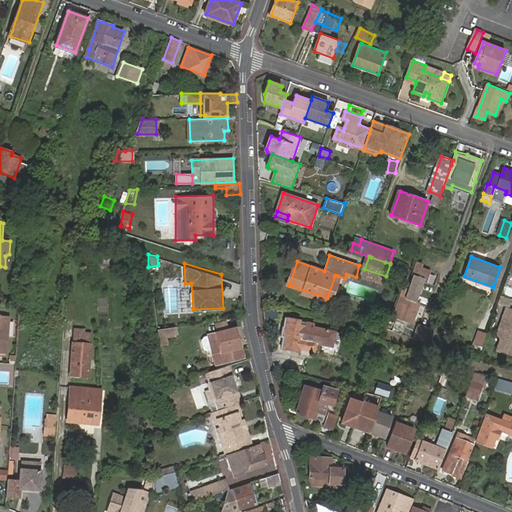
[(330,299),(338,276),(335,275),(327,298),(330,299)]
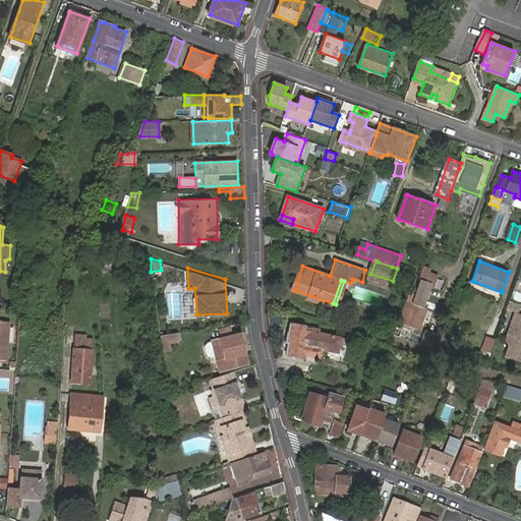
[(433,284),(423,280),(408,323),(415,326),(422,306),(424,307),(433,284)]
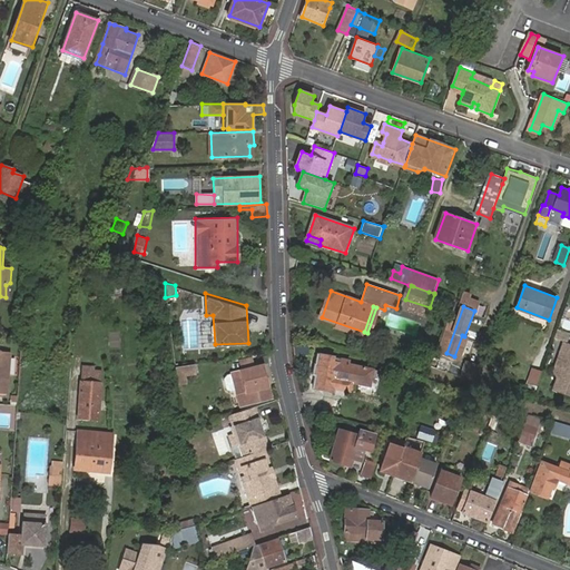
[(557,331),(554,337),(567,342),(569,335),(557,331)]
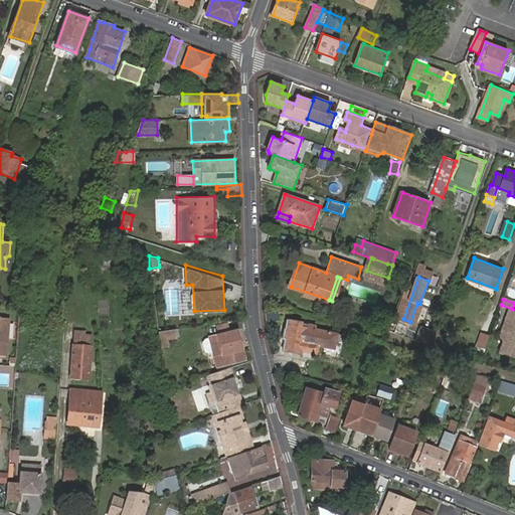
[(514,311),(510,310),(502,330),(514,334),(514,342),(511,341),(507,352),(514,355),(514,311)]
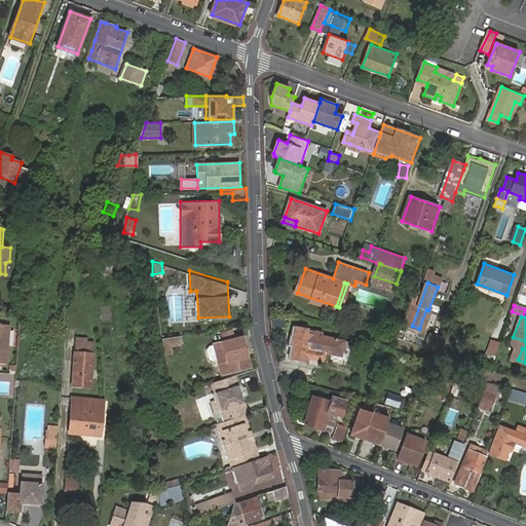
[(285,318),(271,320),(272,327),(286,326),(285,318)]
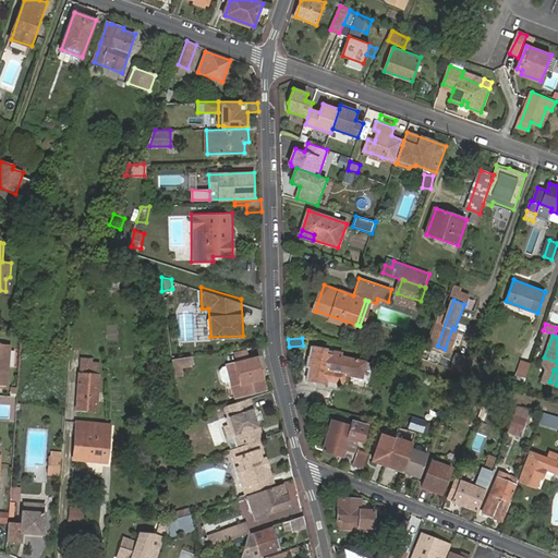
[(0,384),(8,385),(11,344),(0,343),(0,384)]
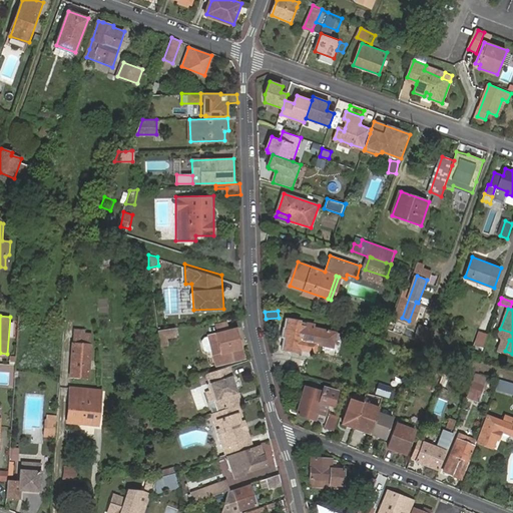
[(285,338),(283,349),(301,352),(304,354),(310,356),(311,351),(316,353),(318,350),(319,346),(335,350),(338,332),(316,328),(316,324),(308,323),(287,319),(286,328),(285,328),(282,337),(285,338)]
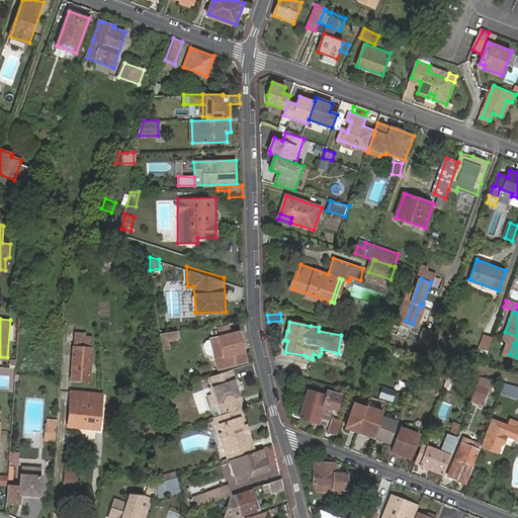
[(413,329),(397,322),(393,332),(409,339),(413,329)]
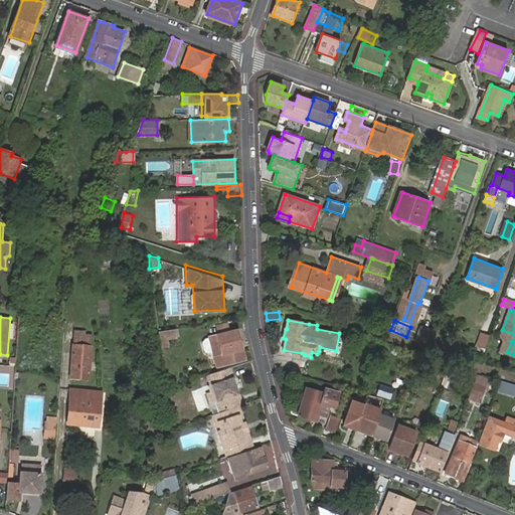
[(212,336),(219,366),(246,359),(237,322),(225,325),(226,329),(224,330),(225,333),(212,336)]
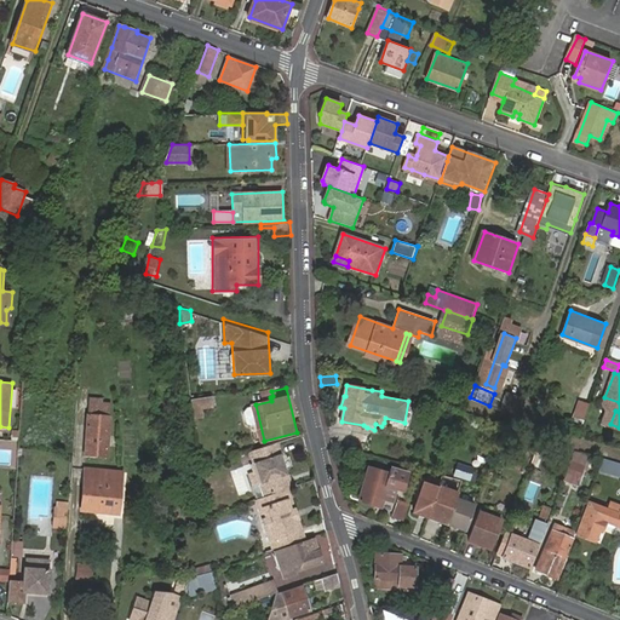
[(507,392),(501,411),(518,415),(524,399),(507,392)]
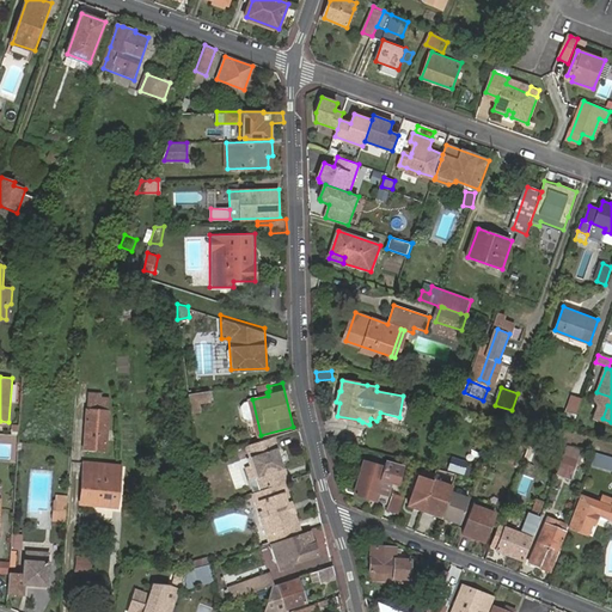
[(210,403),(208,392),(190,396),(193,415),(201,412),(200,405),(210,403)]
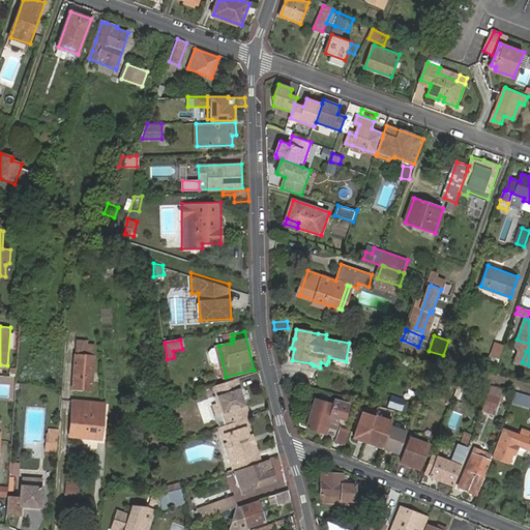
[(529,344),(517,340),(516,344),(519,349),(514,360),(522,362),(526,351),(529,352),(529,344)]
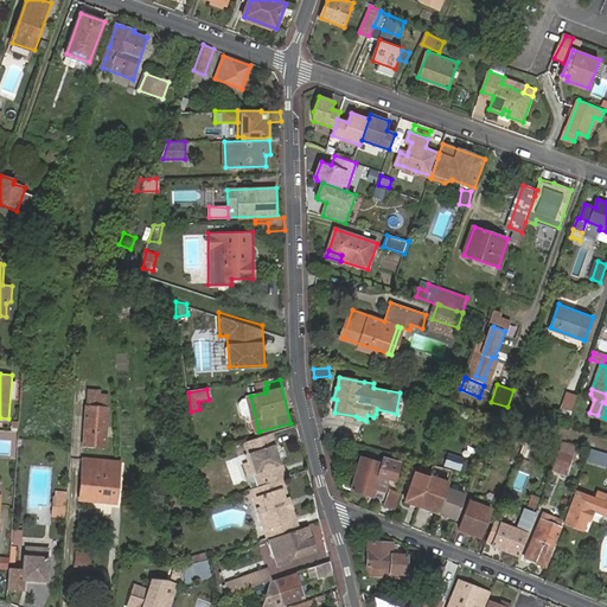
[(90,393),(90,406),(94,406),(94,394),(101,394),(101,390),(90,390),(90,393)]
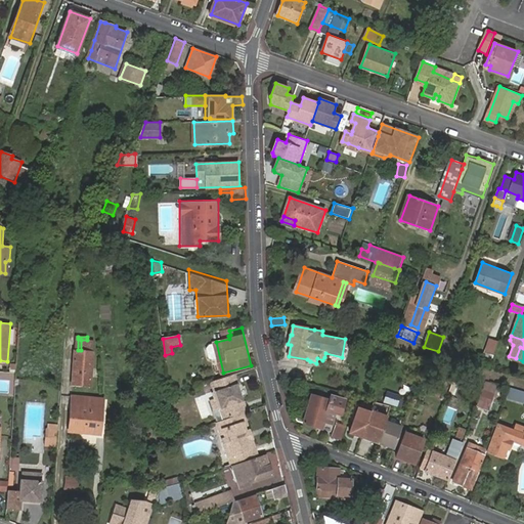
[(483,351),(493,355),(498,341),(488,337),(483,351)]
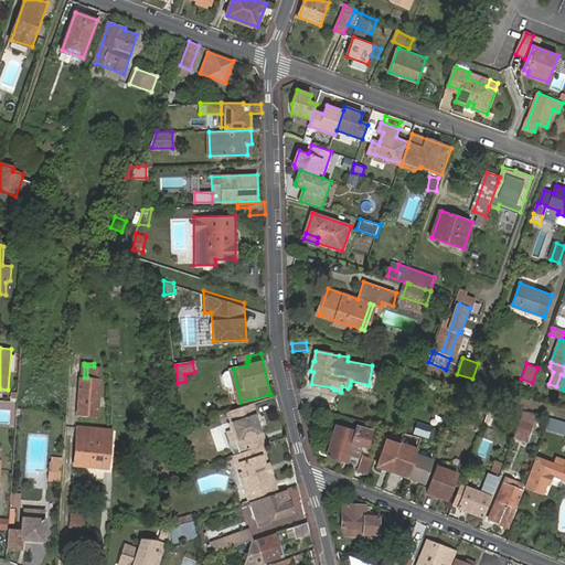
[(87,377),(84,377),(82,377),(78,416),(98,417),(102,366),(94,366),(87,366),(87,377)]
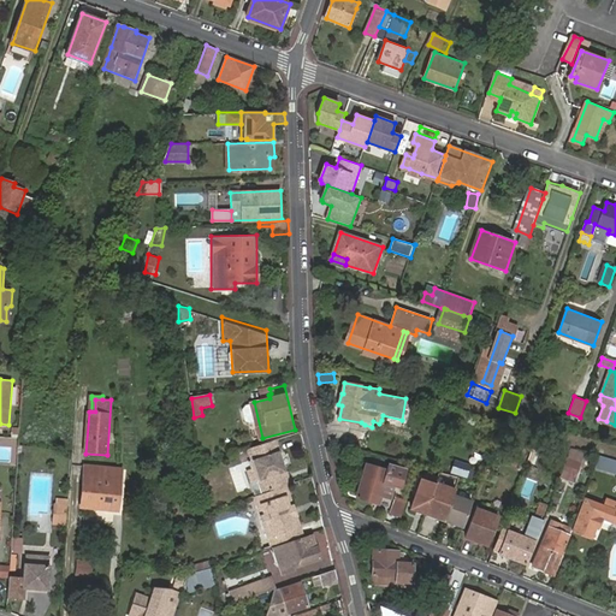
[(252,448),(249,448),(266,492),(286,485),(291,484),(277,439),(264,443),(261,444),(252,448)]
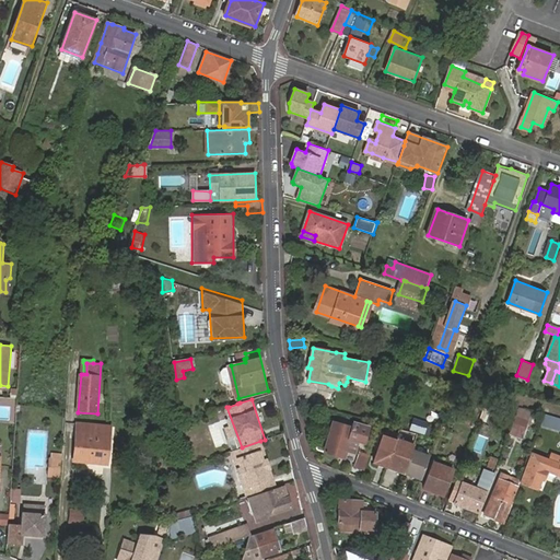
[(514,422),(524,426),(527,415),(521,413),(518,412),(514,422)]
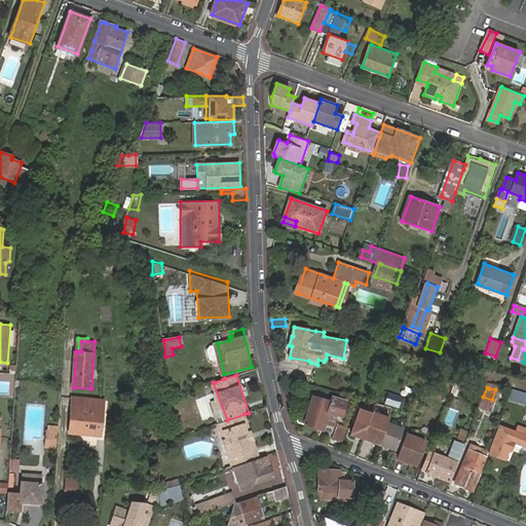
[(525,395),(513,391),(509,401),(525,405),(525,395)]
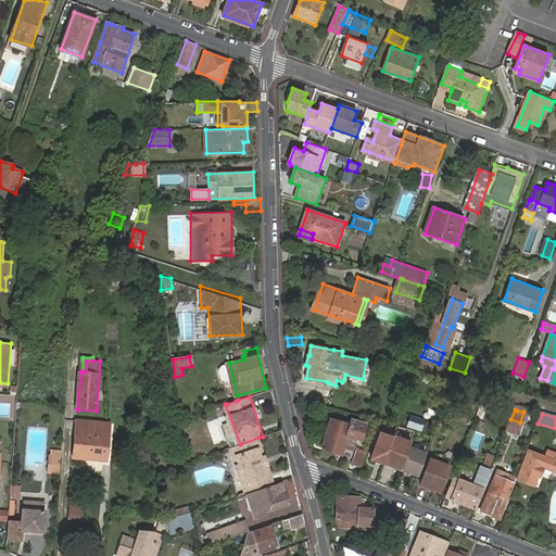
[(426,420),(412,416),(407,428),(422,431),(426,420)]
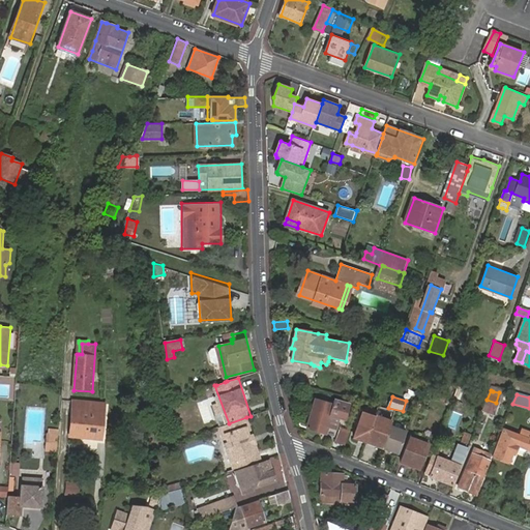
[(317,400),(308,428),(326,434),(331,416),(346,420),(351,405),(336,400),(334,406),(317,400)]
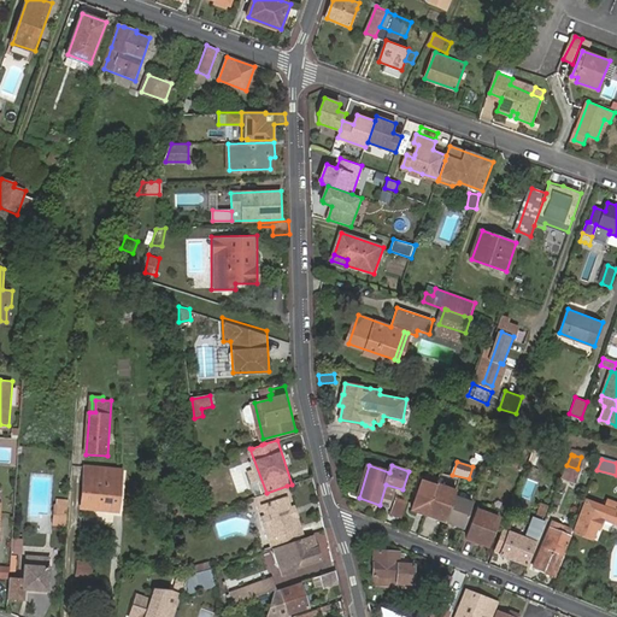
[(566,465),(560,483),(571,488),(579,469),(577,469),(566,465)]
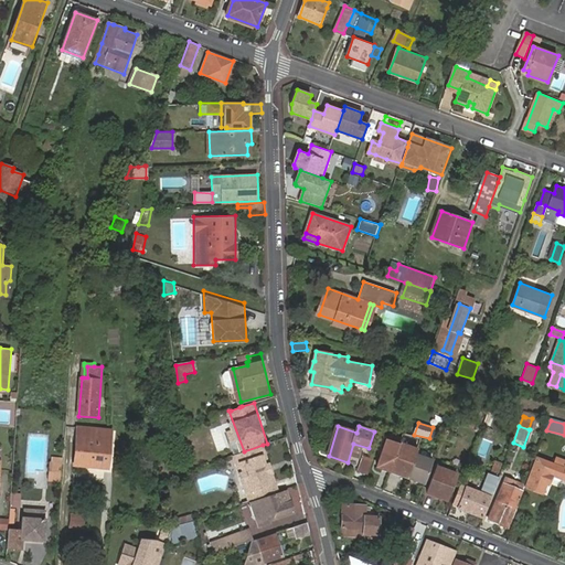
[(82,428),(81,441),(99,444),(103,444),(104,439),(110,439),(109,432),(109,430),(82,428)]
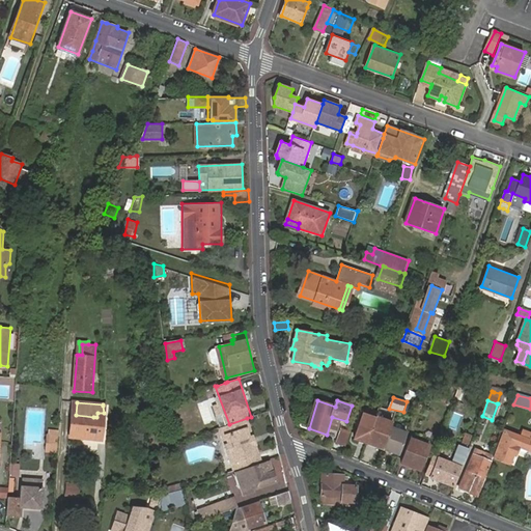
[(356,438),(367,443),(376,416),(366,412),(364,418),(362,417),(356,438)]
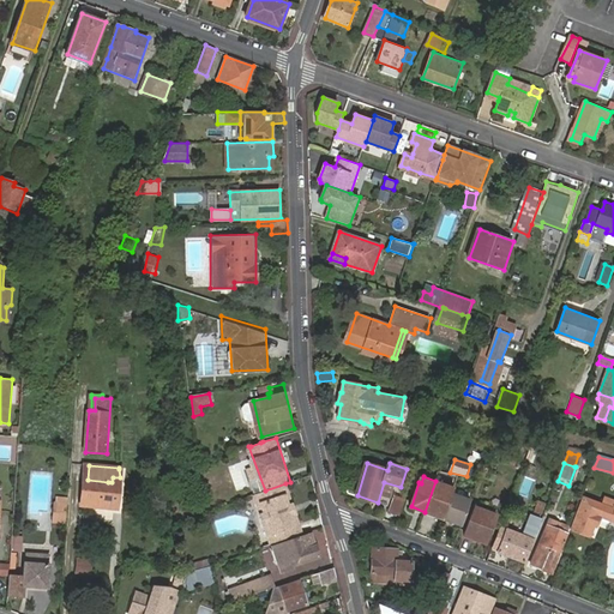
[(110,492),(120,493),(122,477),(120,477),(120,480),(120,483),(118,483),(115,483),(112,482),(110,492)]
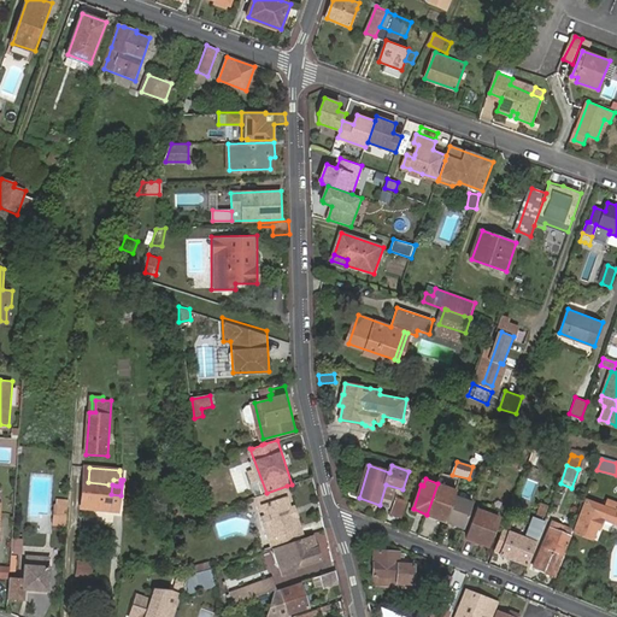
[(88,482),(84,481),(82,507),(119,512),(121,495),(111,494),(112,485),(109,485),(88,482)]
